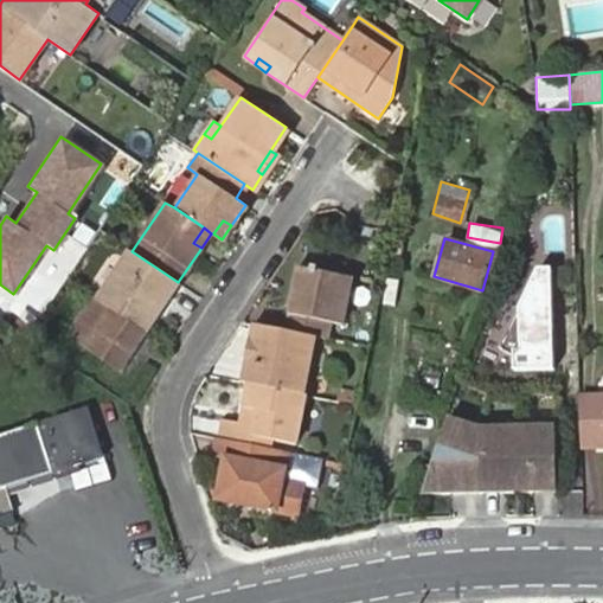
[(94,295),(92,296),(139,327),(149,312),(155,316),(178,282),(132,251),(129,249),(97,299),(94,295)]
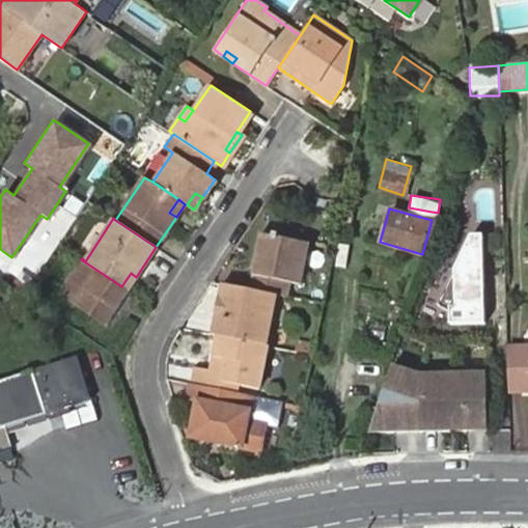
[(274,292),(283,295),(286,279),(298,281),(306,241),(259,230),(254,257),(261,258),(259,271),(251,269),(248,286),(274,292)]
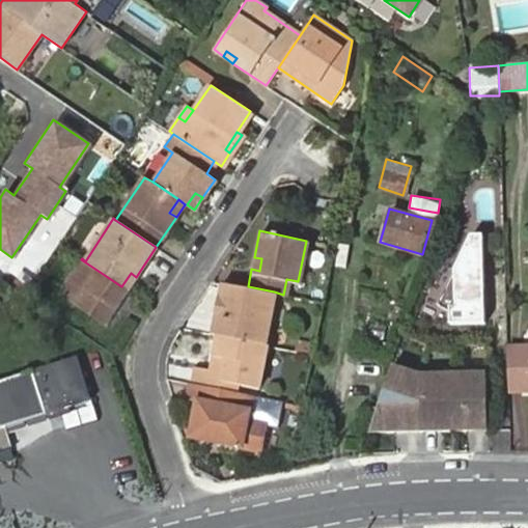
[(449,323),(483,323),(482,233),(471,233),(436,304),(448,310),(449,323)]
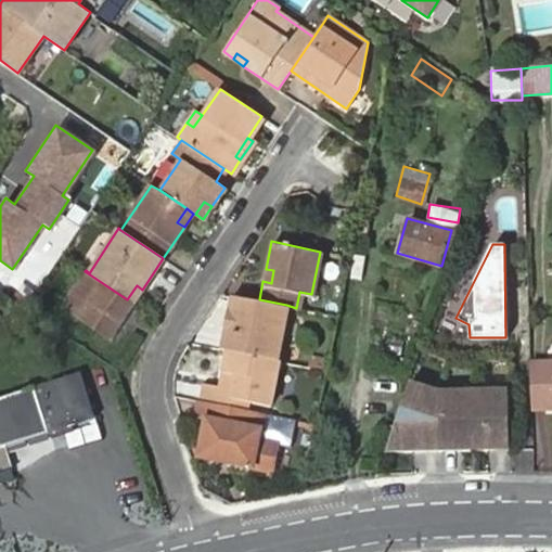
[(273,270),(266,269),(262,281),(271,283),(273,270)]
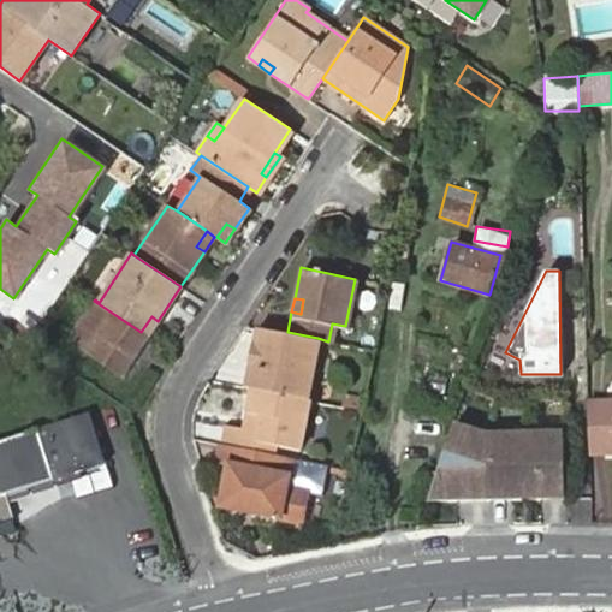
[(141,332),(94,301),(93,299),(66,338),(122,375),(131,360),(126,357),(142,333),(141,332)]
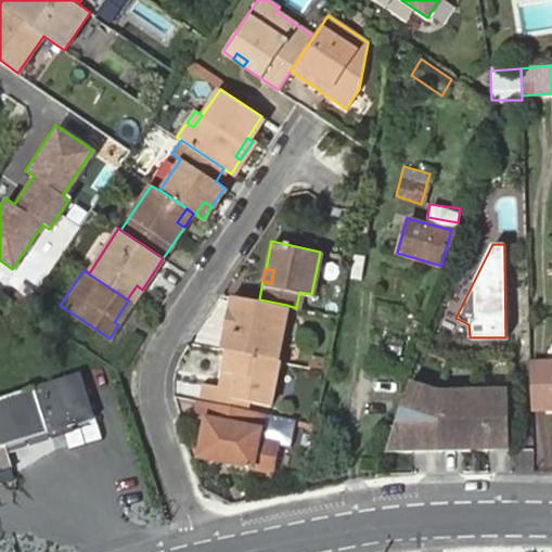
[(20,279),(11,293),(27,303),(36,287),(20,279)]
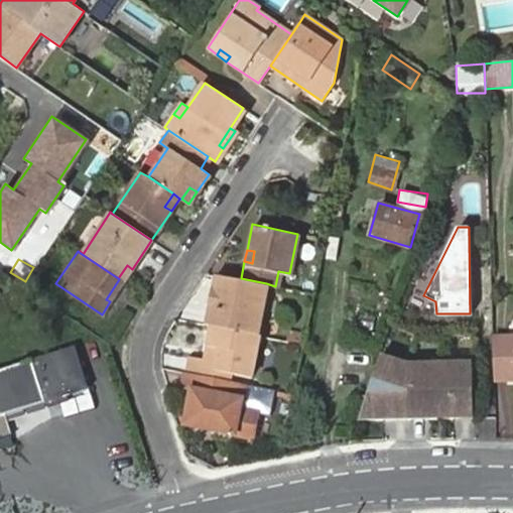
[(119,279),(123,282),(132,269),(127,265),(118,278),(119,279)]
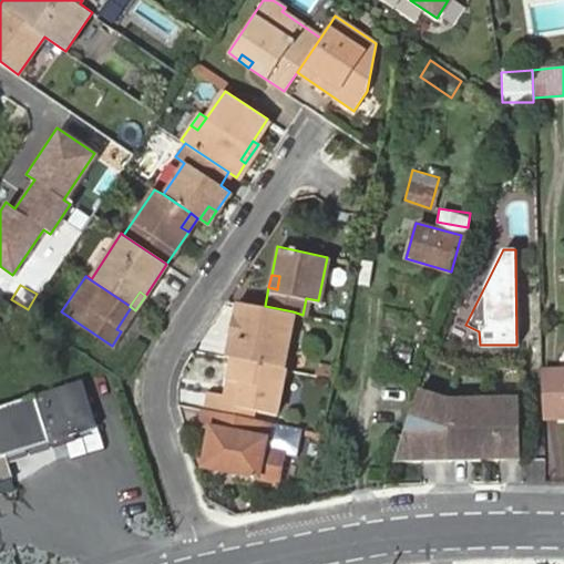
[(265,306),(236,300),(226,355),(232,357),(280,366),(293,311),(265,306)]
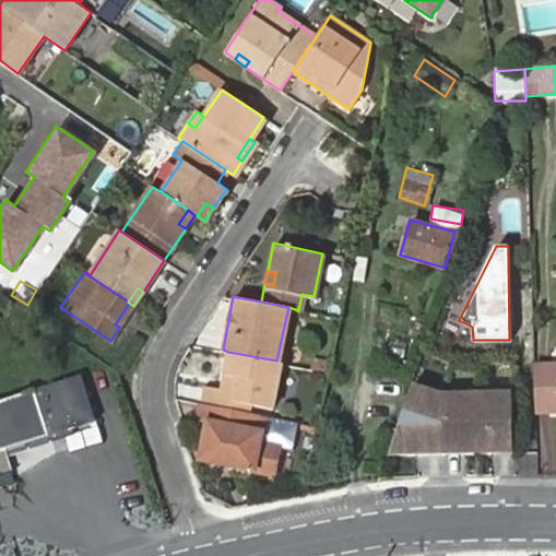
[(115,324),(119,327),(133,306),(129,303),(115,324)]
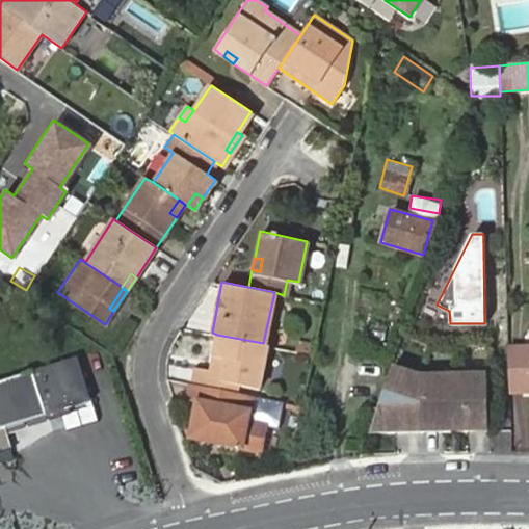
[(257,387),(266,344),(263,343),(217,335),(210,368),(192,365),(189,381),(233,390),(235,382),(257,387)]
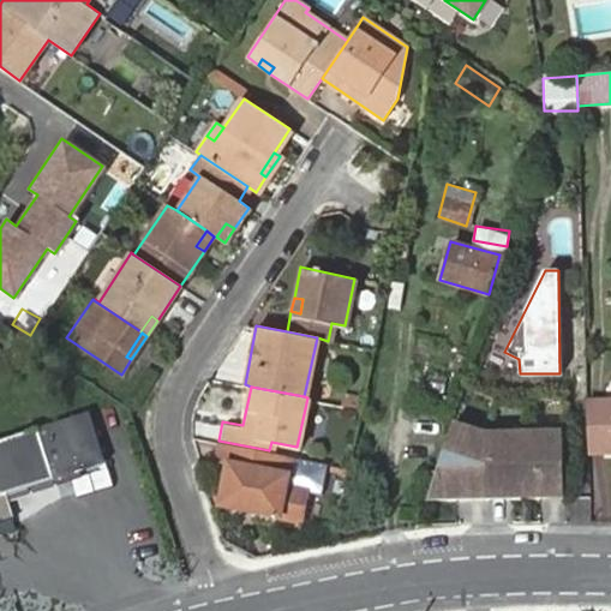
[(341,403),(359,407),(361,395),(343,391),(341,403)]
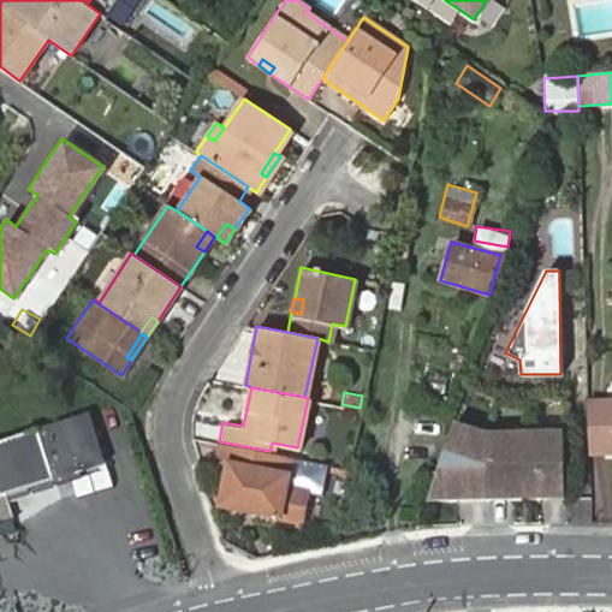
[(588,452),(602,452),(601,399),(586,399),(588,452)]
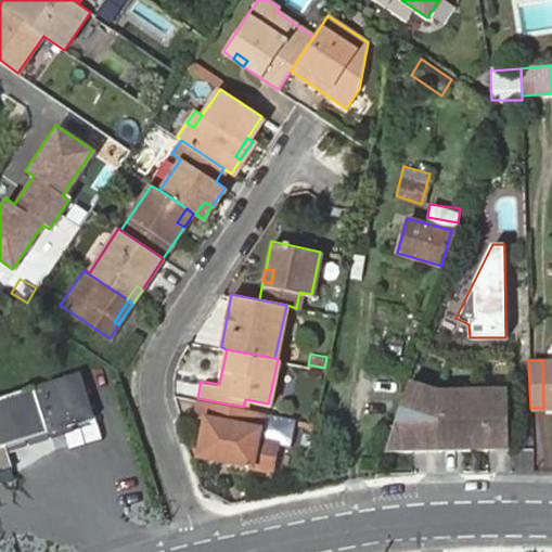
[(551,360),(542,360),(543,408),(551,407),(551,360)]
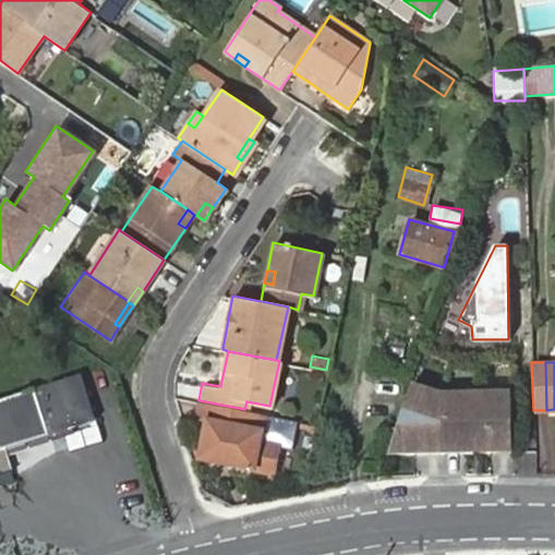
[(0,472),(9,470),(12,469),(5,447),(47,433),(96,417),(80,371),(33,388),(0,397),(0,472)]
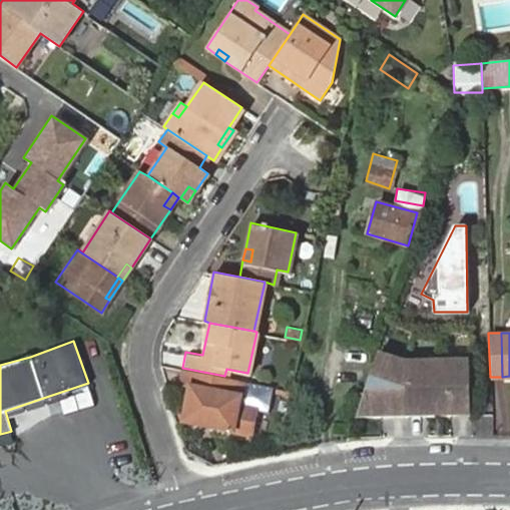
[(404,361),(376,352),(357,417),(366,417),(380,417),(380,412),(406,411),(404,361)]
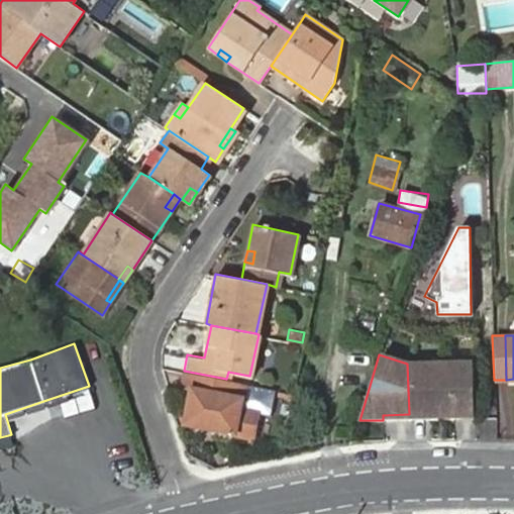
[(440,362),(407,364),(409,414),(429,413),(429,418),(441,418),(440,362)]
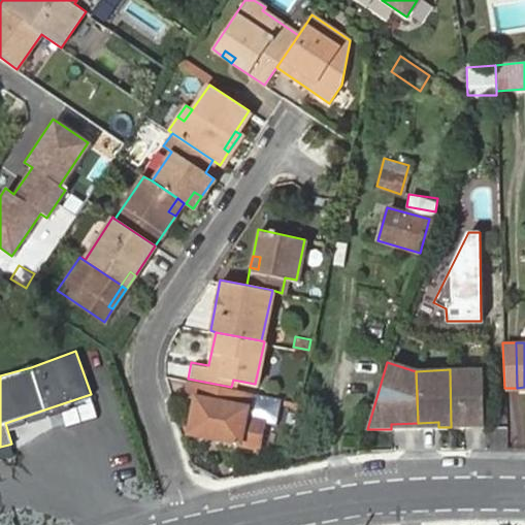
[(483,369),(450,369),(451,427),(463,427),(463,422),(484,422),(483,369)]
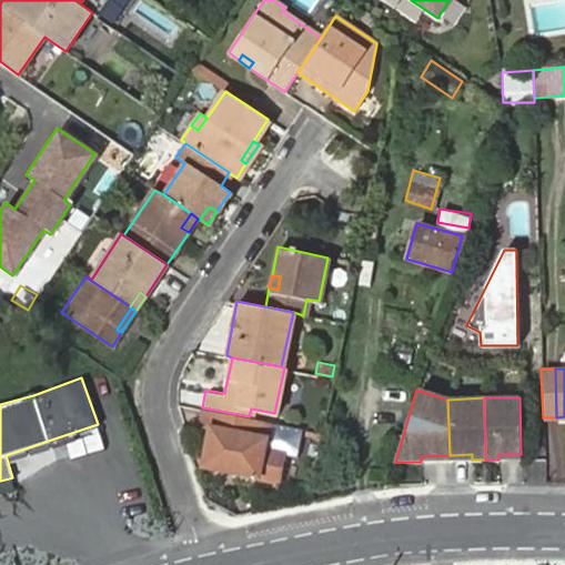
[(261,447),(266,421),(249,416),(202,407),(199,424),(210,426),(203,458),(208,465),(220,467),(221,462),(234,465),(233,470),(275,478),(281,452),(261,447)]
